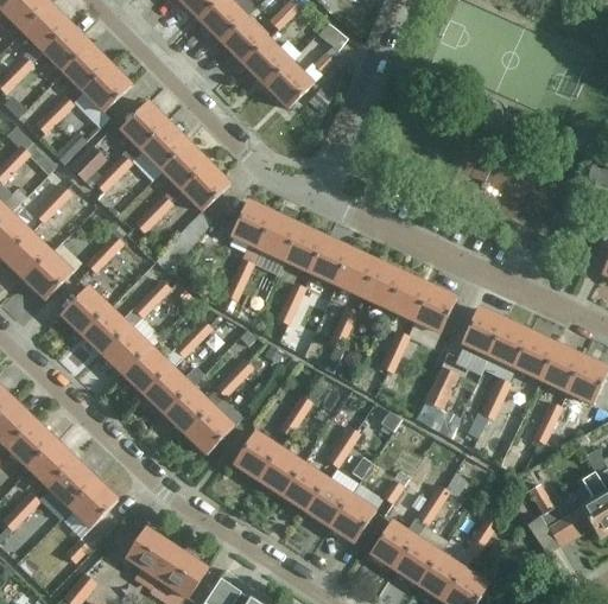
[(0,0),(0,8),(2,11),(13,0),(0,0)]
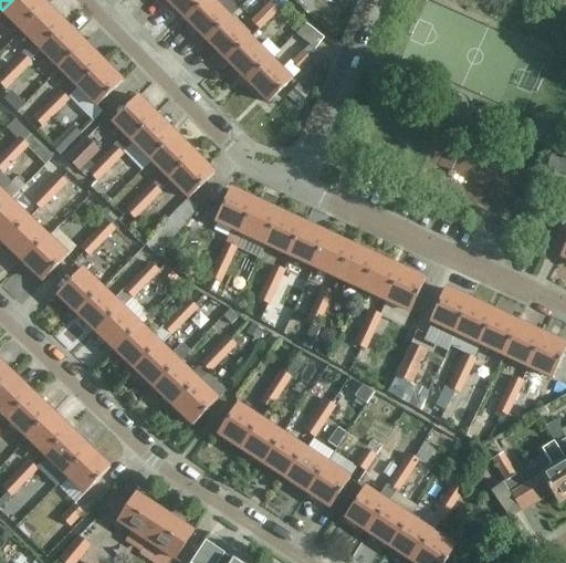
[(12,0),(2,10),(21,29),(46,4),(42,0),(12,0)]
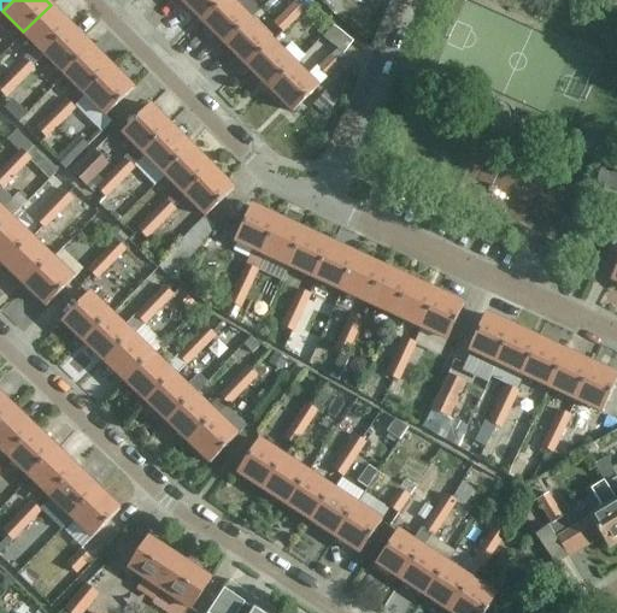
[(203,22),(223,0),(181,0),(203,22)]
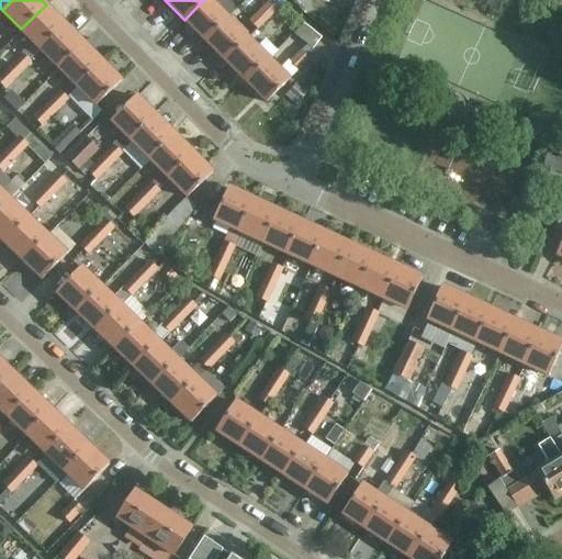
[(205,40),(227,17),(211,0),(203,0),(184,20),(205,40)]
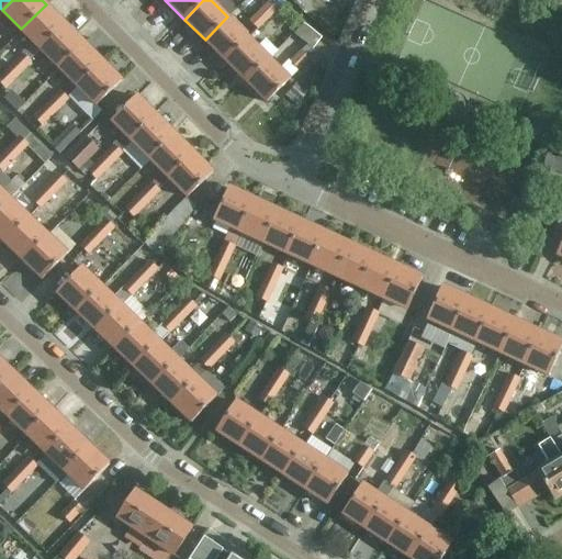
[(249,20),(258,28),(279,8),(272,0),(270,0),(249,20)]
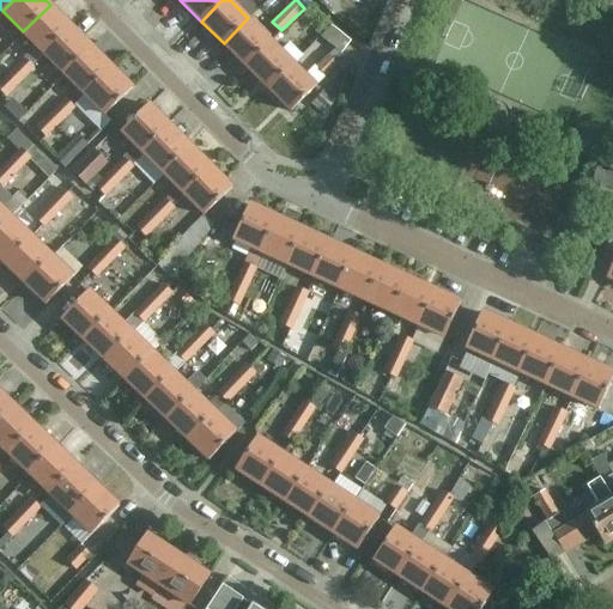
[(50,5),(23,31),(35,43),(23,55),(24,56),(0,79),(0,89),(0,90),(4,93),(32,65),(32,64),(43,53),(71,25),(50,5)]
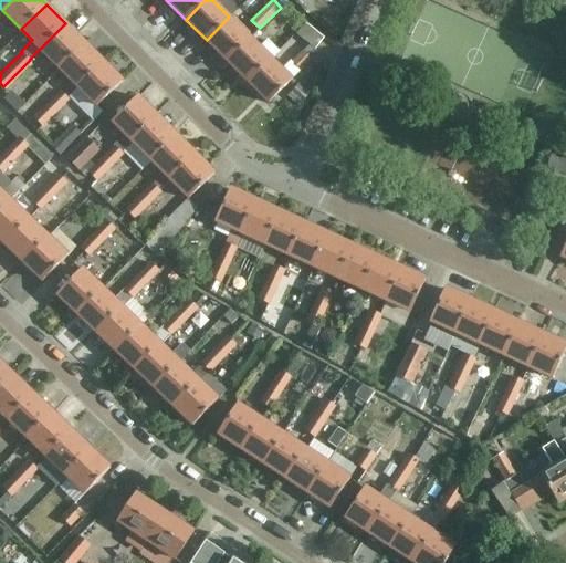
[(227,60),(250,38),(229,17),(207,40),(227,60)]
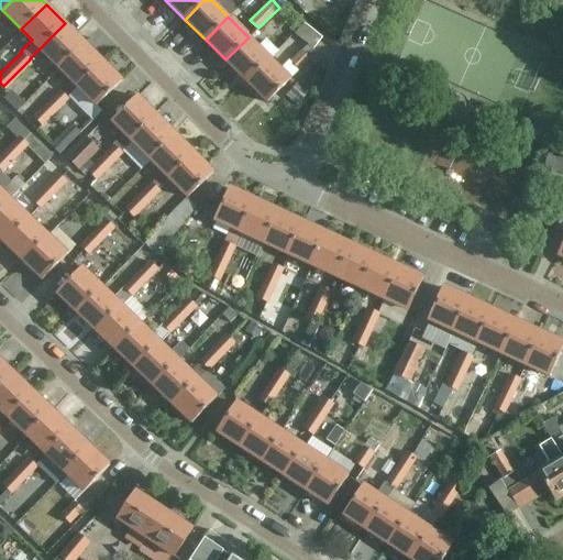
[(58,67),(84,42),(65,23),(40,48),(58,67)]
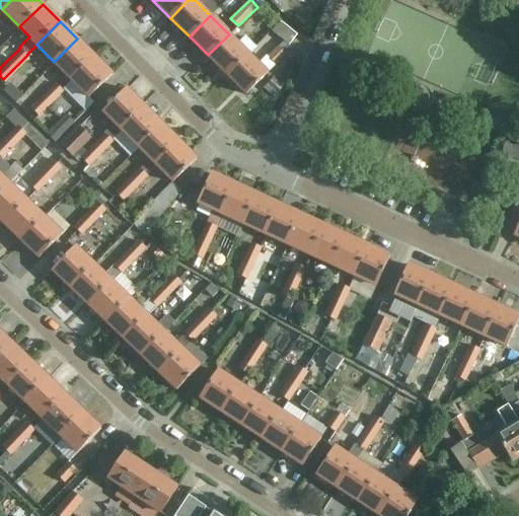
[(278,46),(268,56),(275,63),(277,62),(285,54),(292,60),(295,57),(294,56),(297,53),(289,45),(297,34),(280,21),(271,30),(283,41),(278,46)]
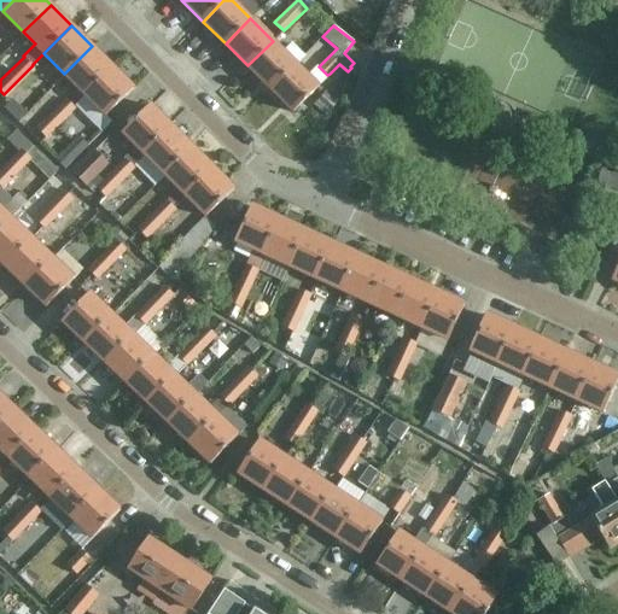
[(273,41),(248,65),(269,88),(295,63),(304,53),(293,42),(284,52),(273,41)]
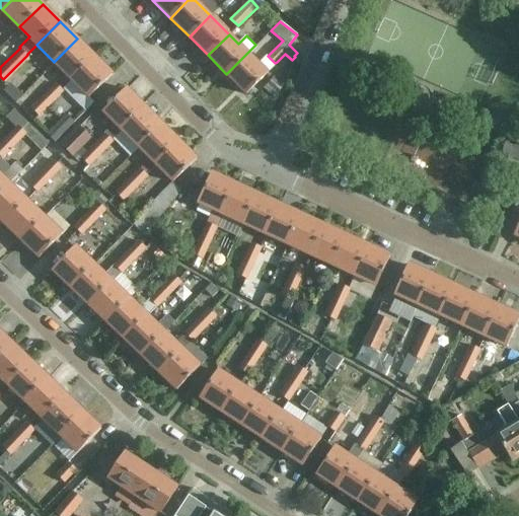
[(77,39),(54,62),(71,79),(94,56),(77,39)]
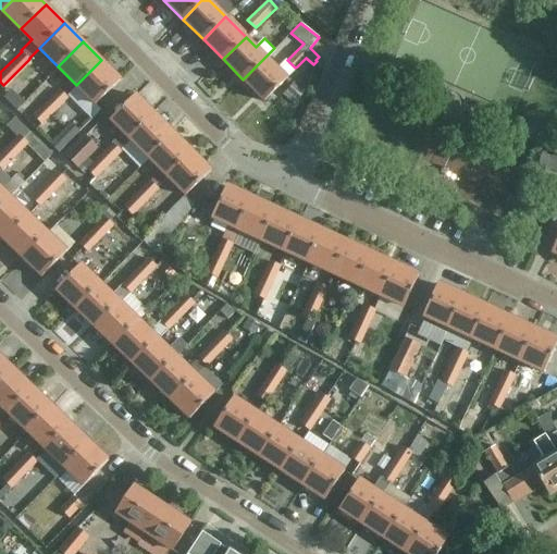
[(265,57),(243,79),(263,100),(286,77),(265,57)]
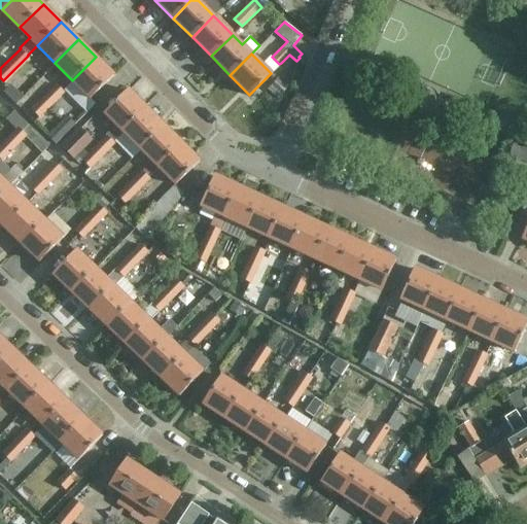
[(96,57),(72,80),(90,98),(113,74),(96,57)]
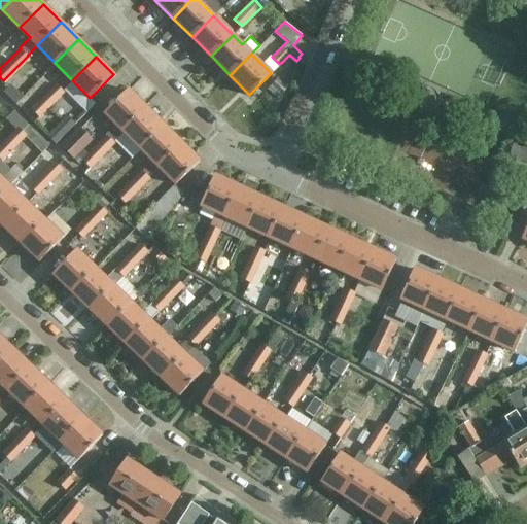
[(286,85),(277,77),(268,89),(277,96),(286,85)]
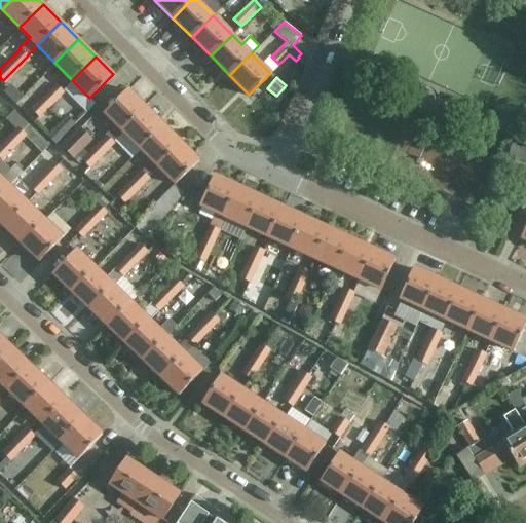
[(33,120),(38,115),(63,90),(55,83),(26,113),(33,120)]
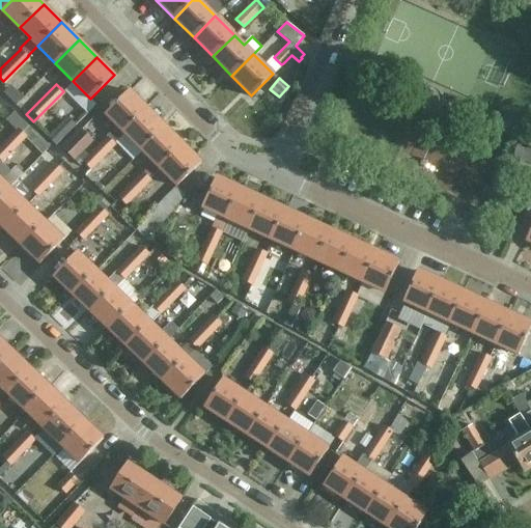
[(96,148),(104,157),(116,144),(114,142),(123,133),(123,132),(147,108),(129,89),(105,113),(116,124),(107,134),(109,136),(96,148)]
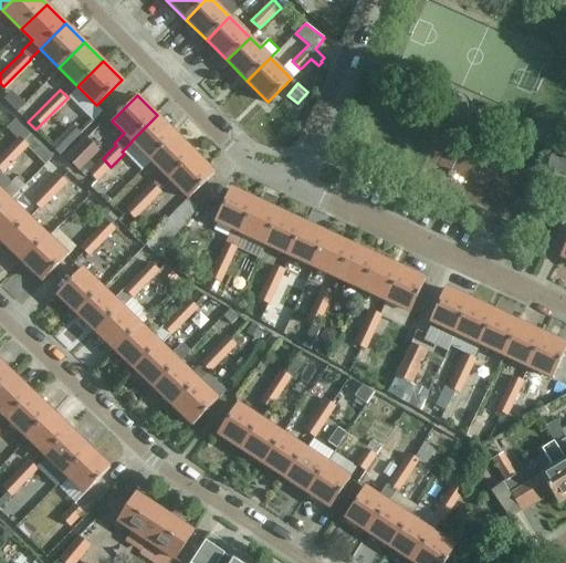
[(150,159),(176,134),(157,115),(132,141),(132,142),(150,159)]
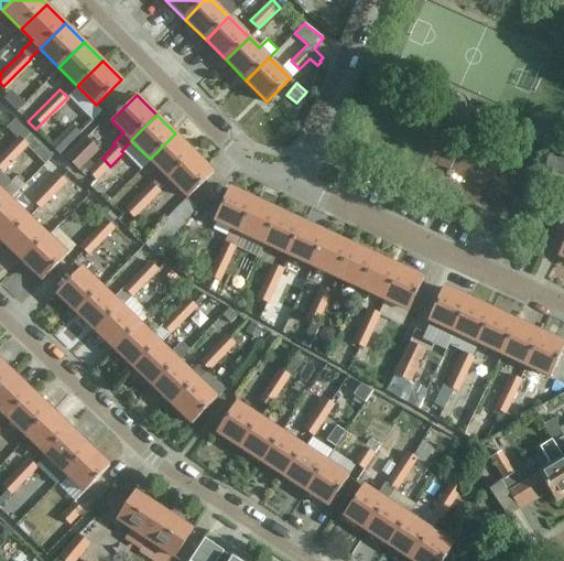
[(60,152),(65,147),(79,131),(71,122),(50,143),(60,152)]
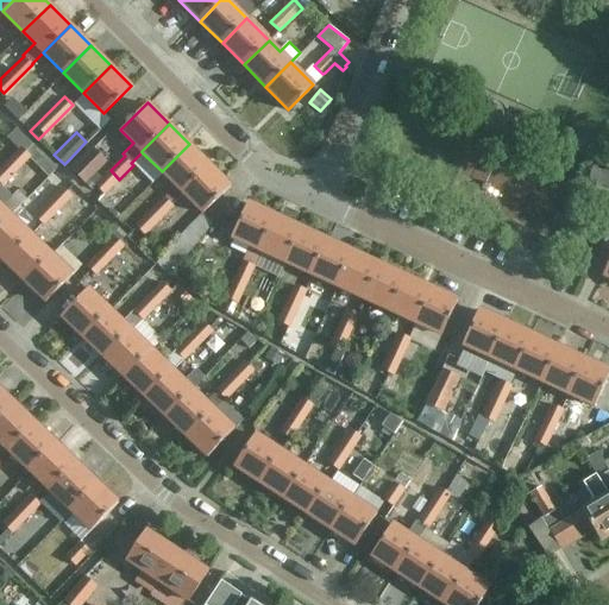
[(182,191),(209,164),(189,144),(162,171),(182,191)]
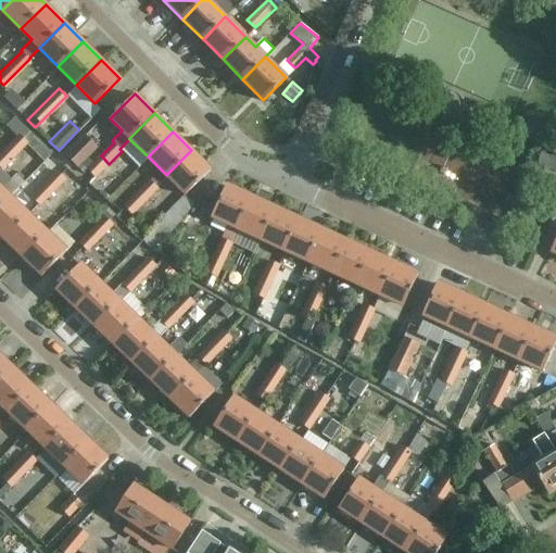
[(25,140),(25,141),(43,160),(52,152),(33,133),(25,140)]
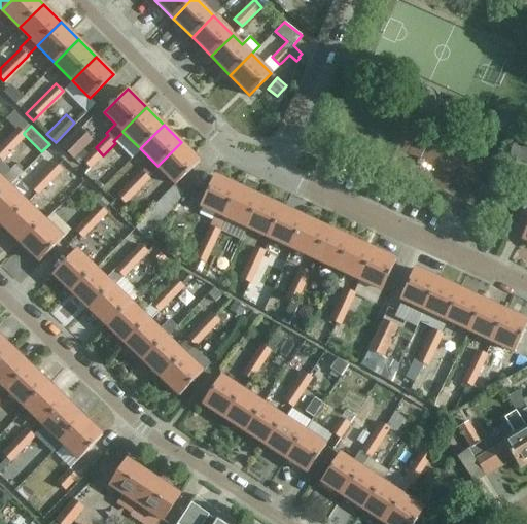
[(73,156),(92,138),(80,128),(62,145),(73,156)]
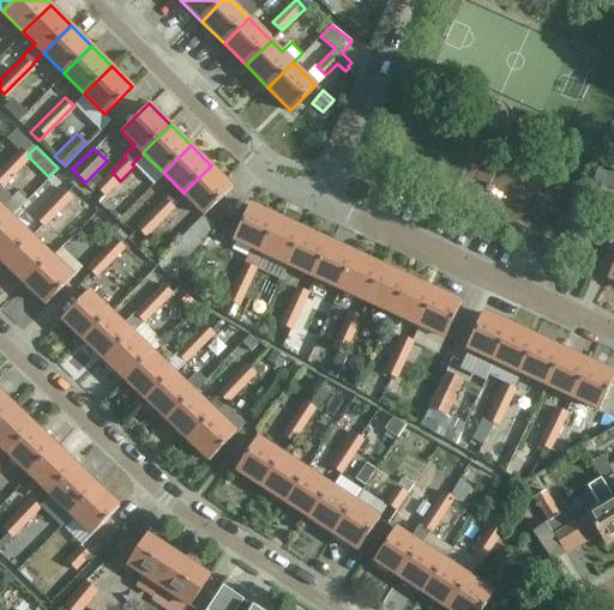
[(0,183),(28,156),(22,150),(20,151),(0,171),(0,183)]
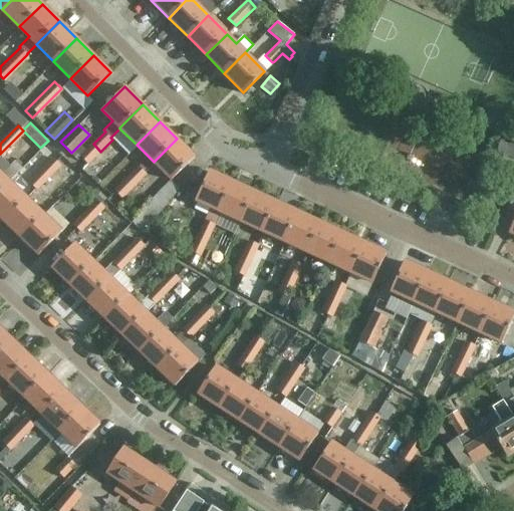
[(177,139),(154,162),(171,180),(194,157),(177,139)]
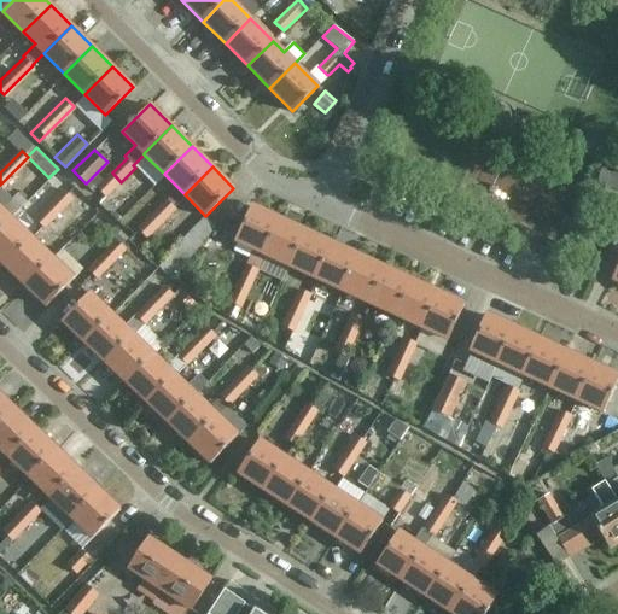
[(598,182),(617,189),(617,171),(602,167),(598,182)]
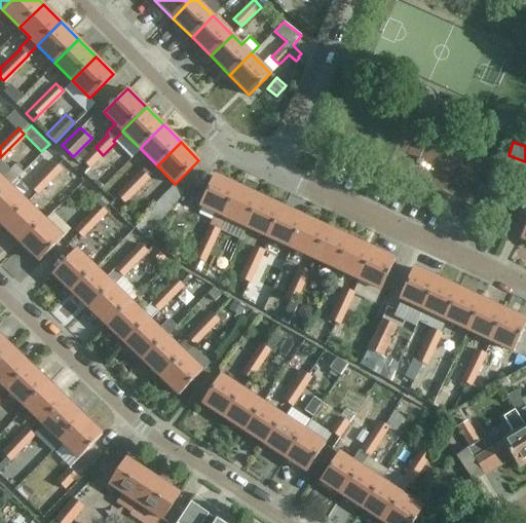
[(90,166),(103,155),(96,147),(83,159),(90,166)]
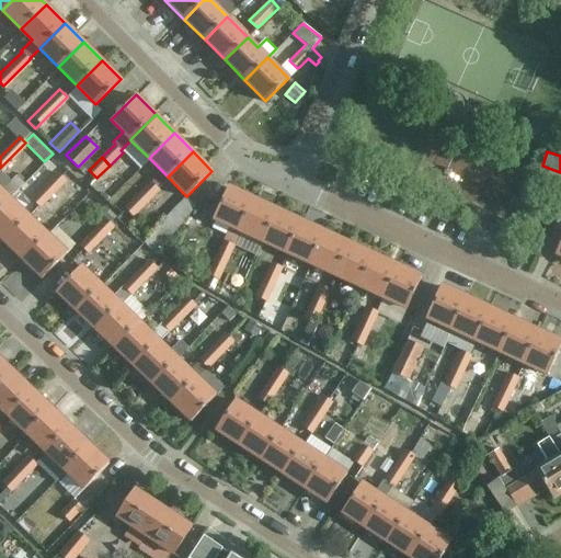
[(45,186),(54,194),(66,180),(61,175),(58,172),(45,186)]
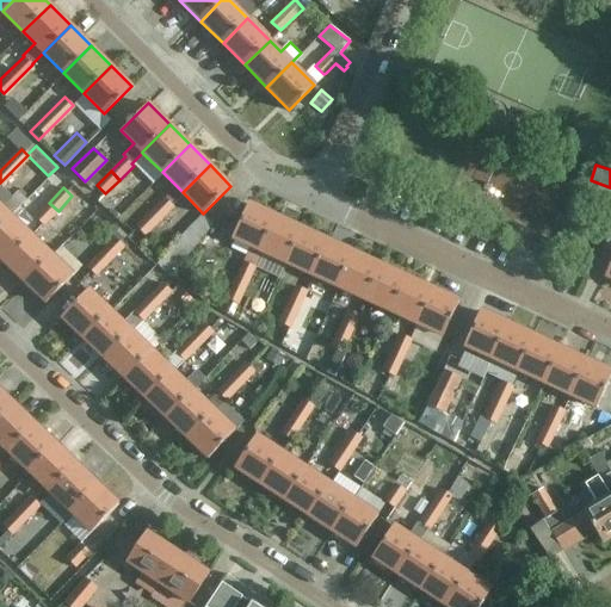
[(0,224),(10,215),(23,202),(26,198),(18,190),(14,193),(1,206),(0,204),(0,224)]
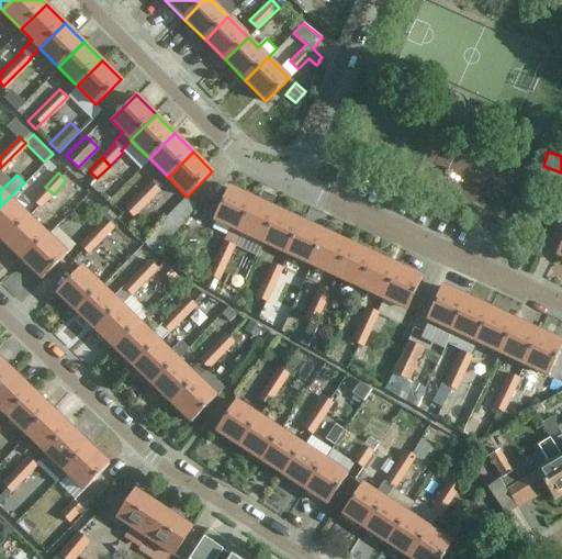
[(139,196),(147,203),(160,190),(153,182),(139,196)]
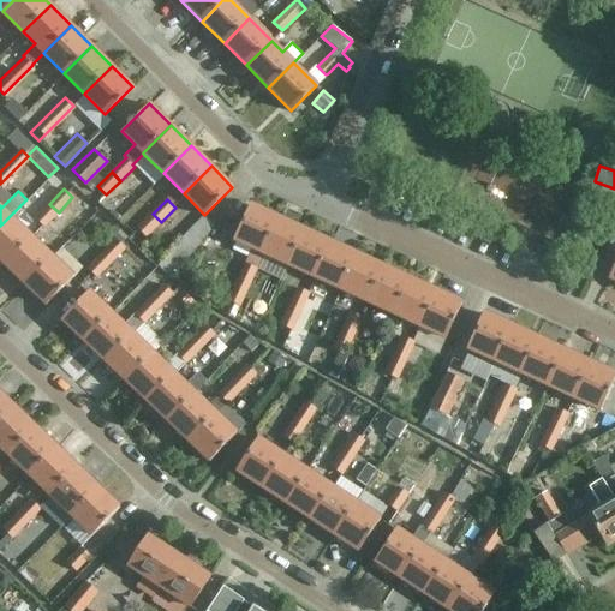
[(36,219),(42,225),(45,227),(59,213),(49,204),(36,219)]
